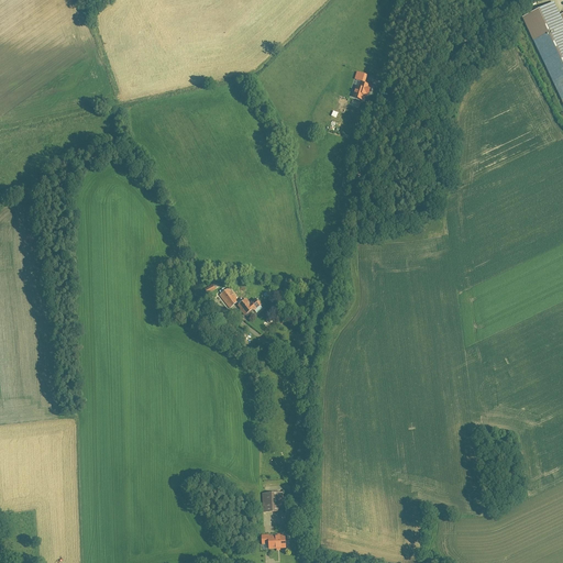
[(562,12),(562,14),(554,0),(553,0),(522,15),(562,103),(562,12)]
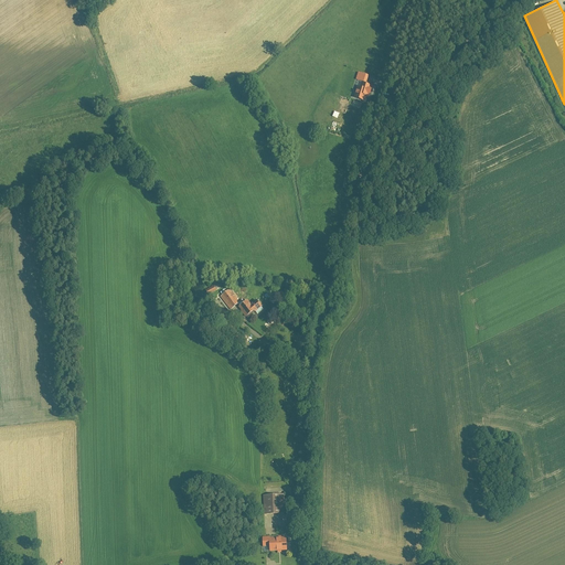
[(355,93),(368,96),(371,86),(359,82),(355,93)]
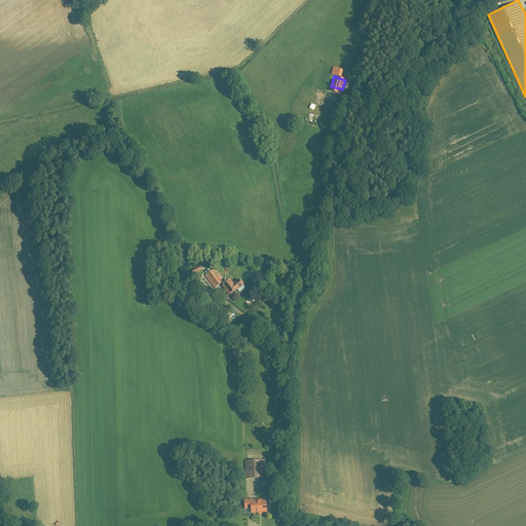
[(214,269),(204,275),(214,289),(223,282),(214,269)]
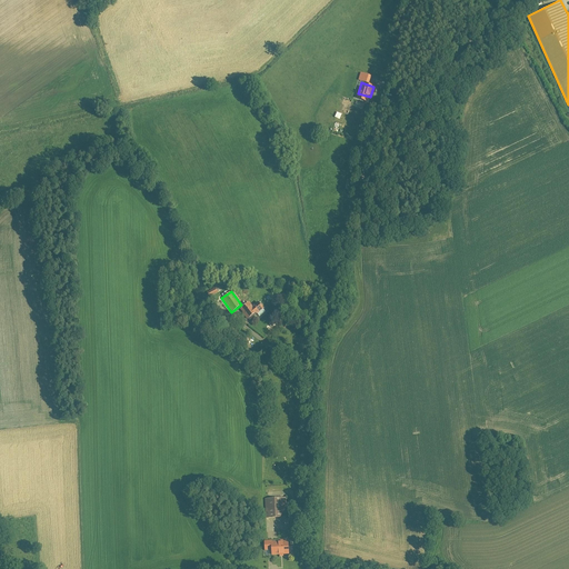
[(249,303),(241,309),(248,318),(253,315),(255,316),(263,308),(258,302),(252,307),(249,303)]
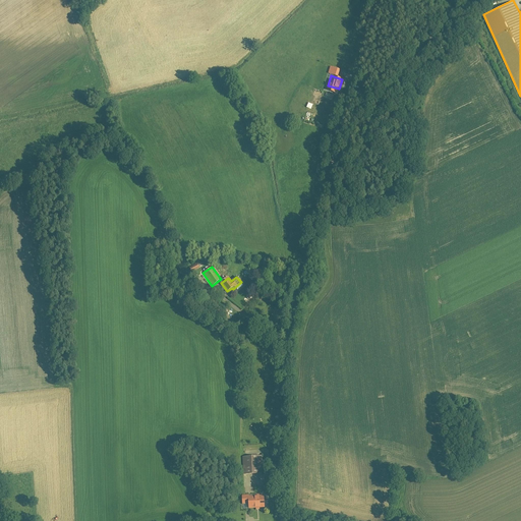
[(213,301),(209,304),(214,311),(218,307),(213,301)]
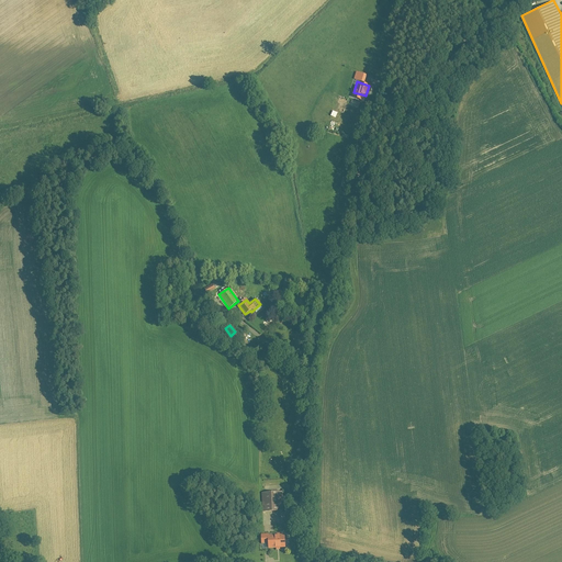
[(247,325),(240,333),(255,346),(262,338),(247,325)]
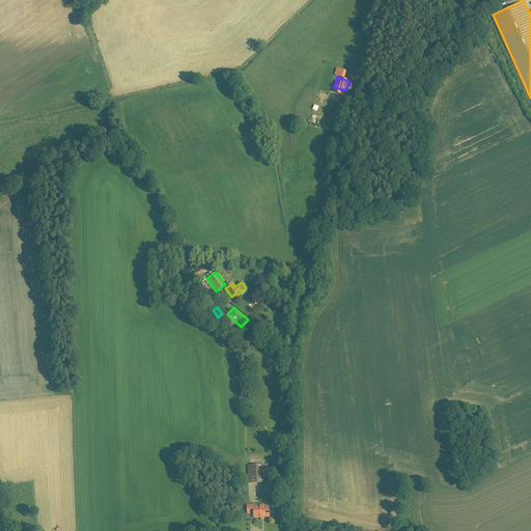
[(250,482),(267,482),(267,466),(249,466),(250,482)]
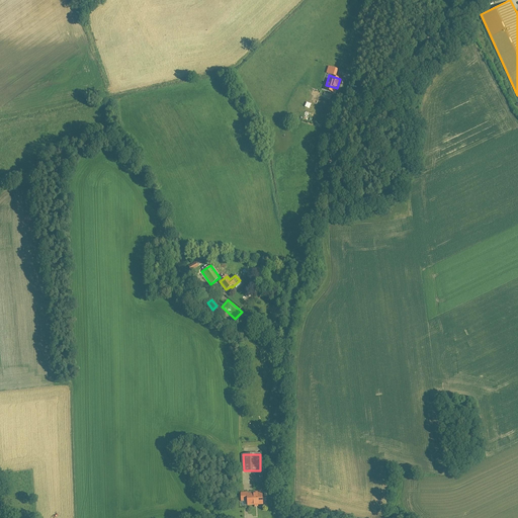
[(247,495),(247,506),(263,506),(263,495),(260,495),(260,483),(250,483),(250,495),(247,495)]
